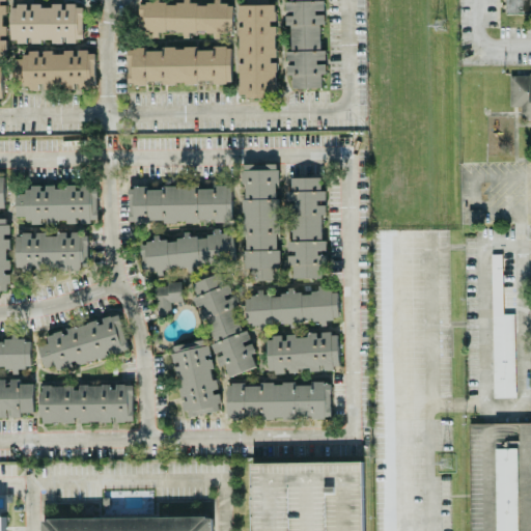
[(83,5),(63,5),(23,4),(23,0),(12,0),(14,1),(11,1),(9,42),(29,43),(29,44),(40,44),(40,38),(52,39),(52,44),(63,44),(63,42),(82,42),(83,5)]
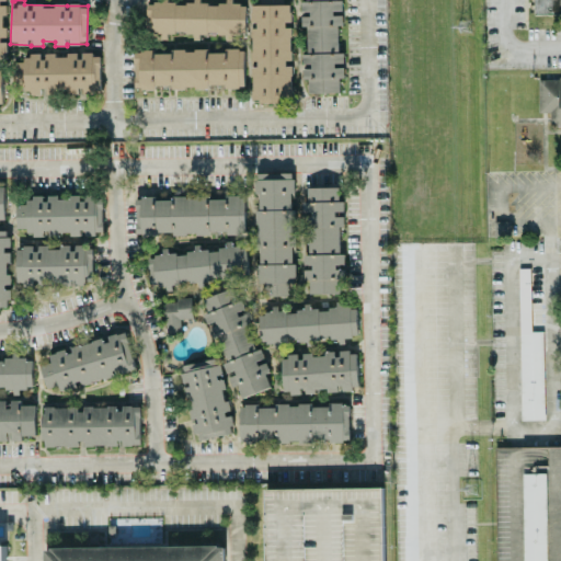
[(146,3),(147,34),(192,33),(193,41),(199,39),(199,34),(224,33),(225,41),(232,41),(232,34),(247,34),(244,4),(232,4),(231,0),(225,0),(225,4),(201,6),(201,1),(146,3)]
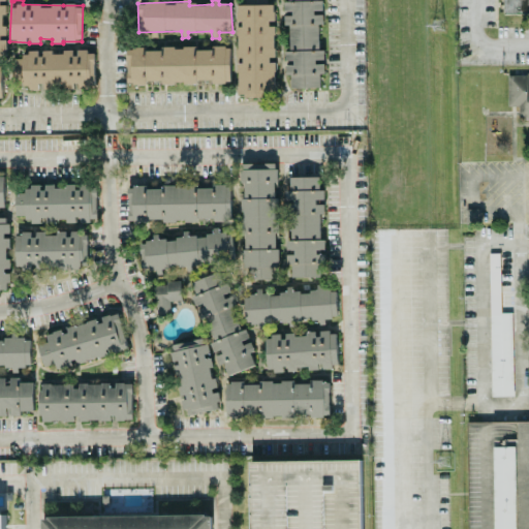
[(237,96),(275,96),(275,60),(274,24),(274,4),(266,4),(265,0),(246,0),(246,5),(236,5),(237,60),(237,96)]
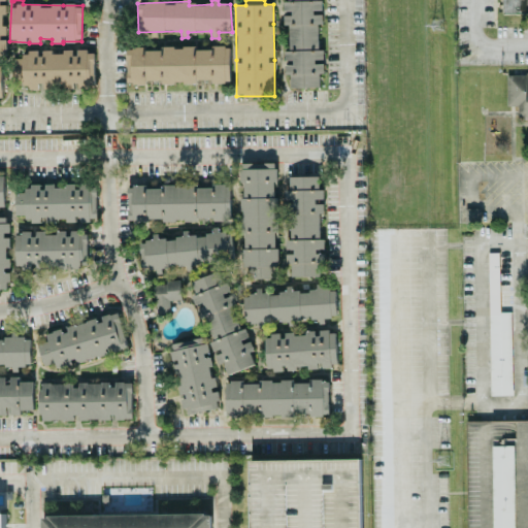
[(318,50),(317,25),(322,25),(322,1),(317,1),(316,0),(287,0),(288,1),(283,2),(283,10),(291,10),(291,15),(283,15),(283,26),(288,25),(289,51),(285,51),(286,66),(284,66),(285,75),(290,75),(290,88),(319,87),(319,74),(324,74),(323,50),(318,50)]
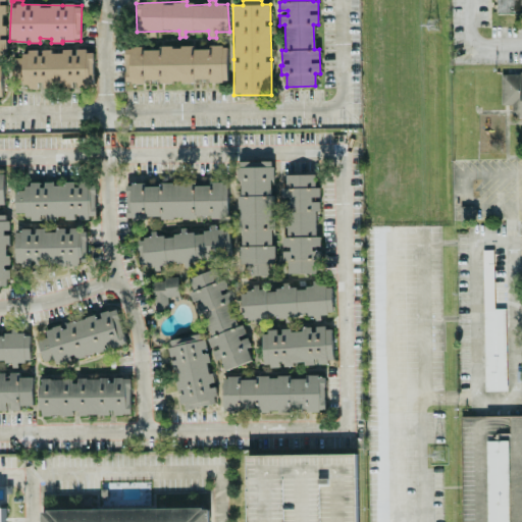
[(521,0),(494,0),(494,14),(521,13),(521,0)]
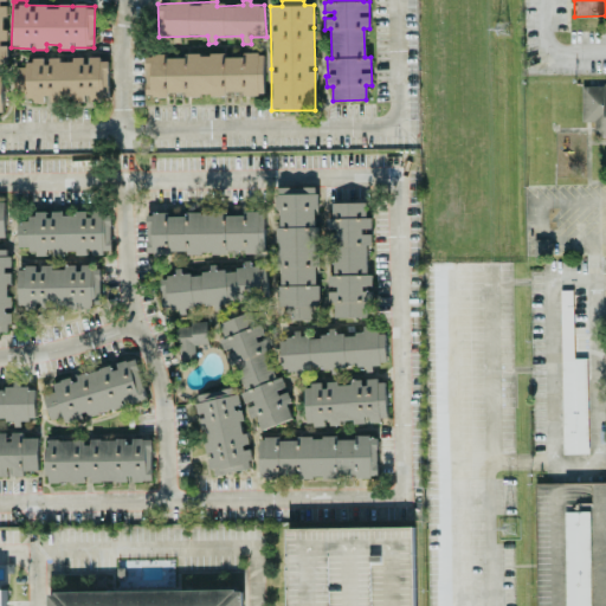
[(144,55),(144,97),(166,97),(166,92),(185,92),(185,96),(264,95),(264,55),(225,55),(182,55),(182,58),(166,59),(166,53),(144,55)]
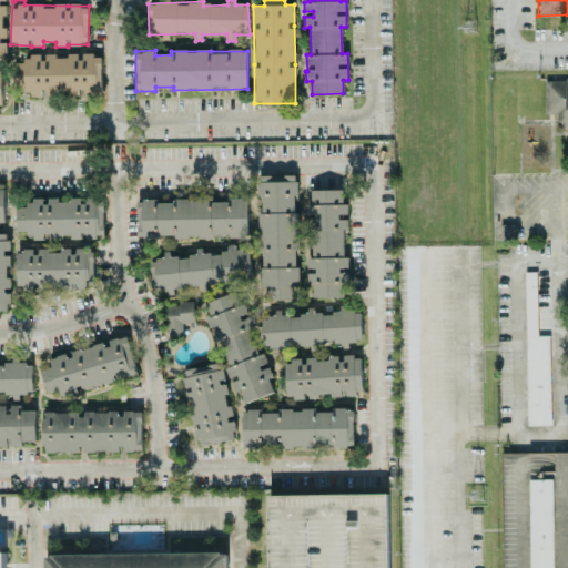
[(102,58),(93,58),(93,53),(81,53),(69,53),(69,58),(57,58),(57,56),(24,56),(24,63),(13,63),(13,85),(23,85),(23,95),(102,95),(102,58)]
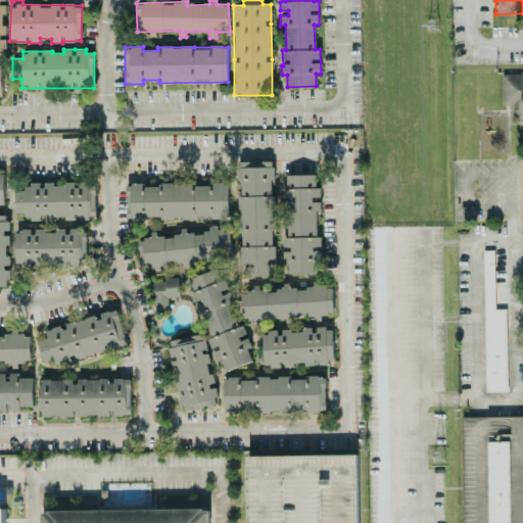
[(522,75),(501,76),(502,105),(512,104),(512,112),(521,112),(522,120),(522,75)]
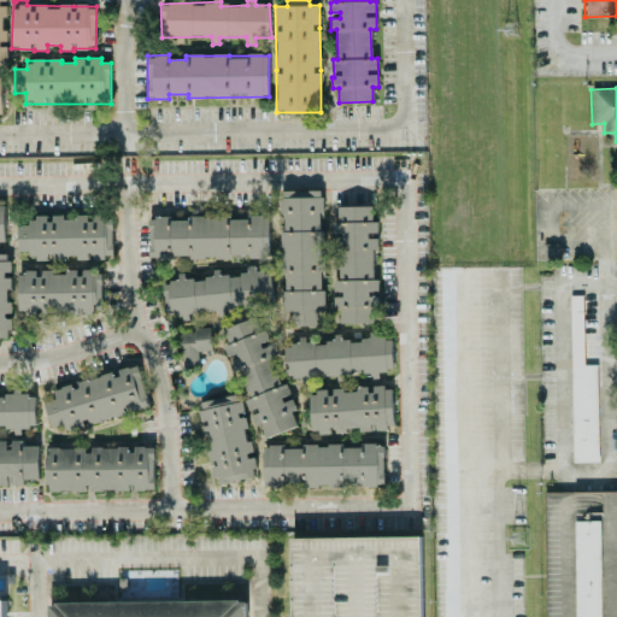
[(282,191),(282,310),(289,310),(289,325),(317,325),(317,310),(324,310),(324,292),(322,292),(323,212),(322,212),(322,192),(282,191)]
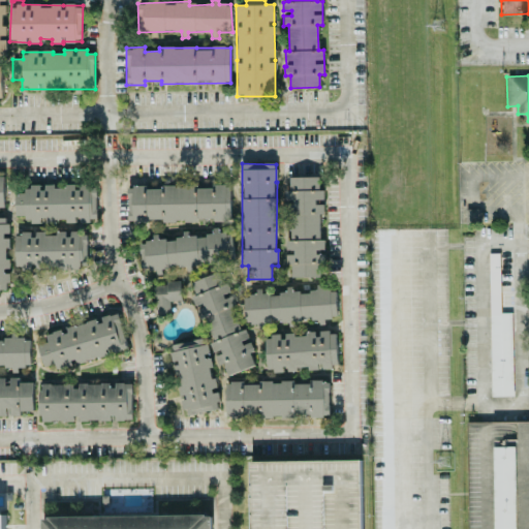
[(323,277),(324,240),(319,240),(319,214),(323,214),(323,190),(318,190),(318,177),(289,177),(289,190),(287,190),(287,240),(286,240),(286,266),(290,266),(290,277),(323,277)]
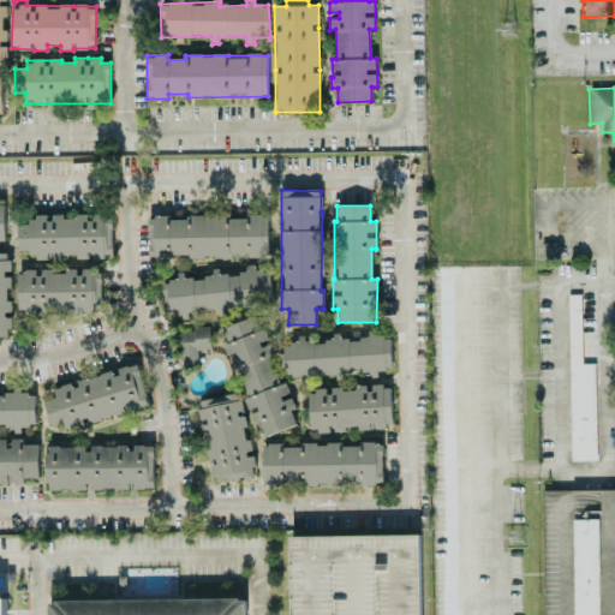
[(112,258),(112,216),(90,215),(90,216),(29,215),(29,224),(17,224),(16,251),(29,251),(29,258),(49,258),(49,260),(63,260),(63,255),(76,255),(76,258),(112,258)]
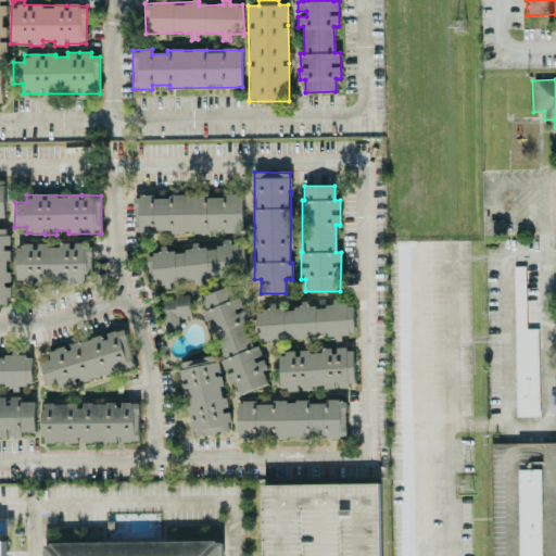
[(242,232),(242,196),(135,196),(135,232),(242,232)]
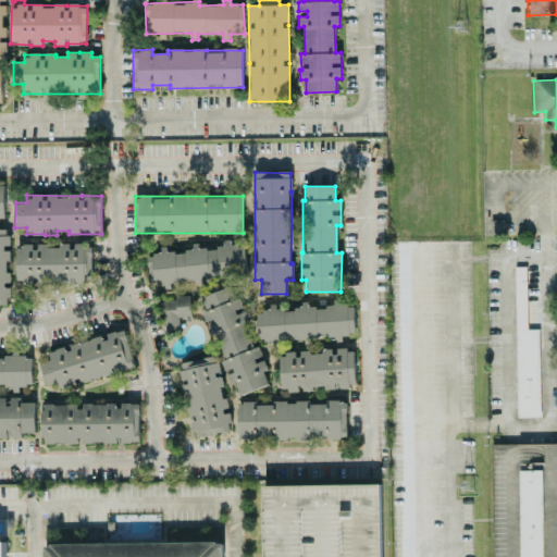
[(507,220),(491,220),(491,234),(506,235),(507,220)]
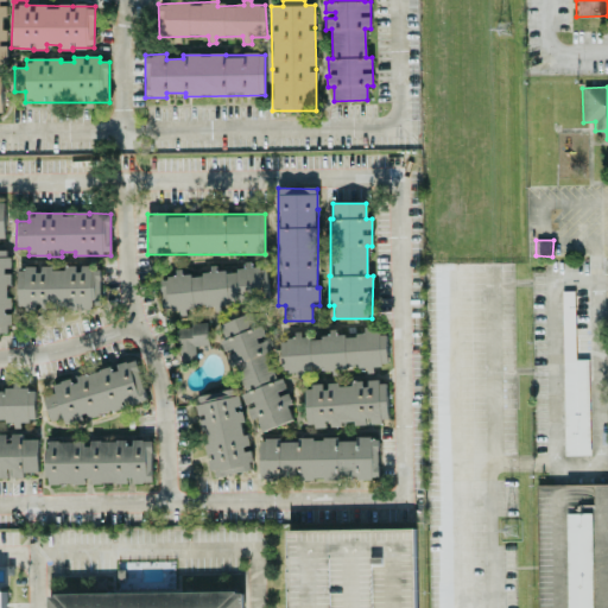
[(0,333),(11,333),(10,251),(0,249),(0,333)]
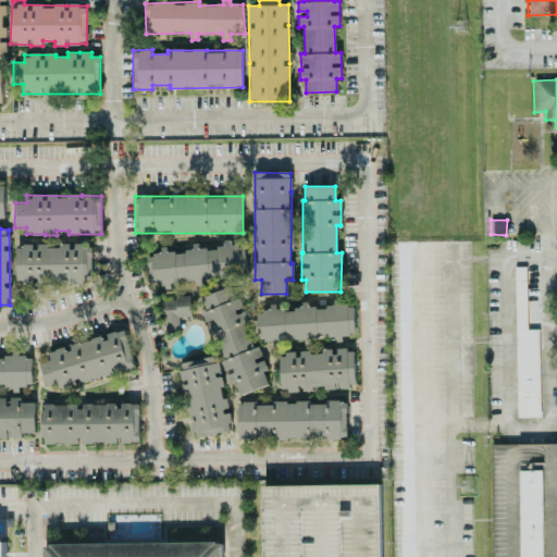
[(91,244),(35,245),(35,246),(16,246),(16,283),(36,283),(36,284),(93,284),(91,244)]
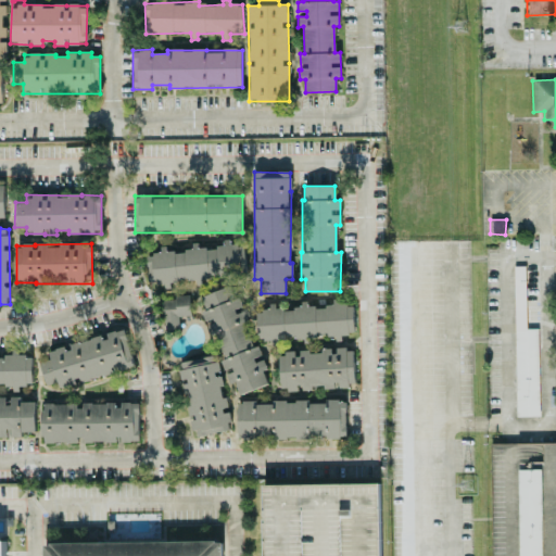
[(148,285),(209,279),(209,277),(245,274),(243,243),(191,248),(191,249),(159,252),(159,253),(146,254),(148,285)]
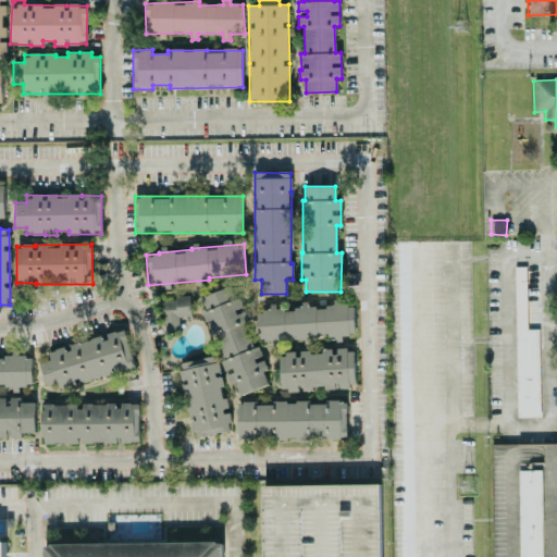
[(517,418),(541,417),(540,330),(527,330),(525,267),(515,267),(517,418)]
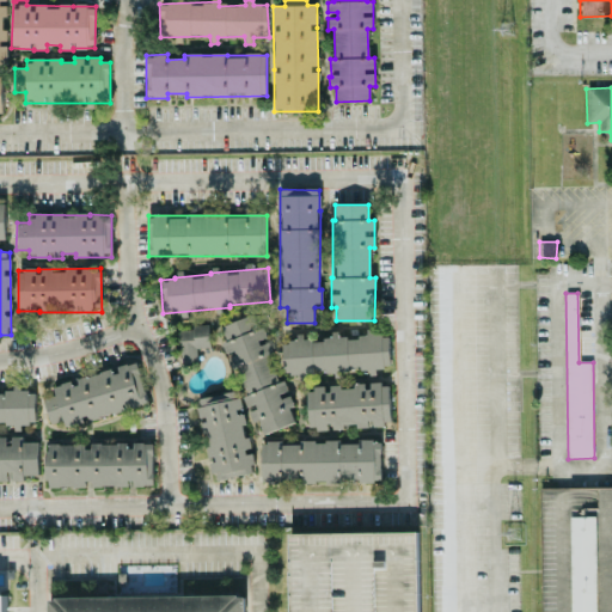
[(295,423),(289,408),(293,407),(285,379),(277,381),(269,354),(271,353),(258,313),(219,326),(233,369),(238,368),(246,396),(243,397),(252,423),(259,421),(263,434),(295,423)]
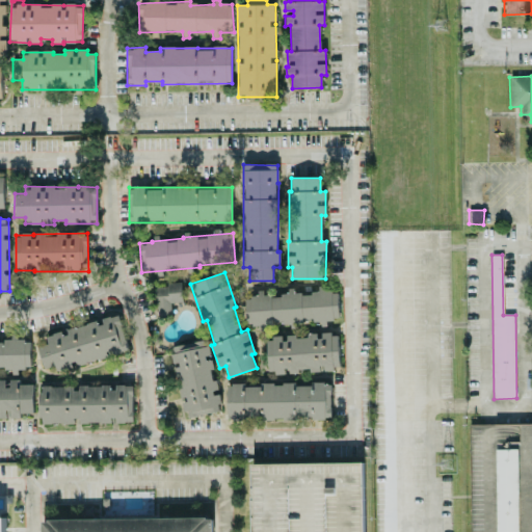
[(181,285),(155,286),(156,317),(171,317),(170,302),(182,302),(181,285)]
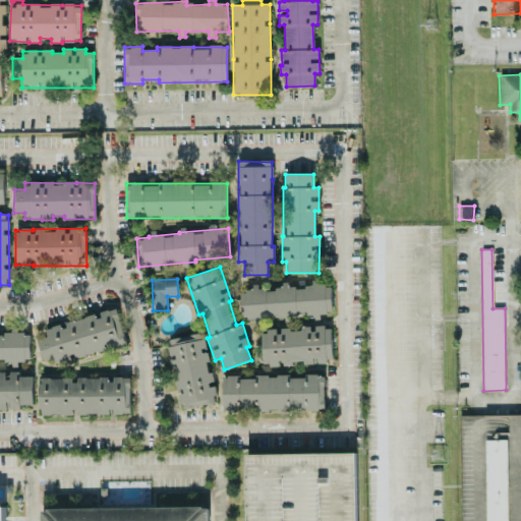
[(258,289),(258,288),(240,288),(241,319),(254,317),(254,321),(290,319),(290,317),(320,315),(320,313),(332,312),(331,285),(319,286),(317,280),(310,281),(311,287),(258,289)]
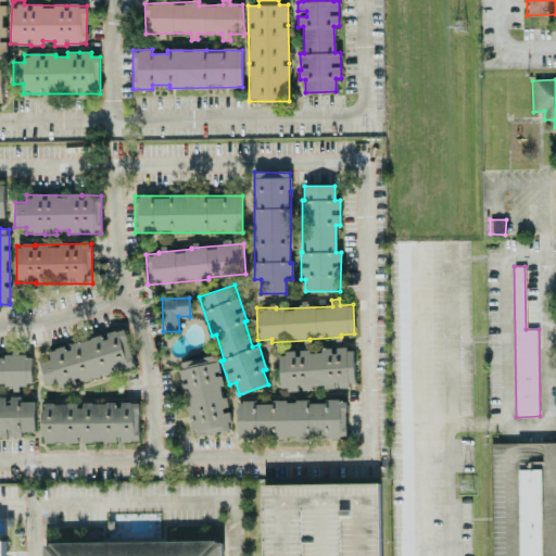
[(135,366),(125,328),(108,332),(108,339),(97,338),(71,344),(65,346),(48,351),(50,361),(39,363),(45,386),(65,387),(74,384),(79,382),(111,375),(111,368),(124,369),(135,366)]
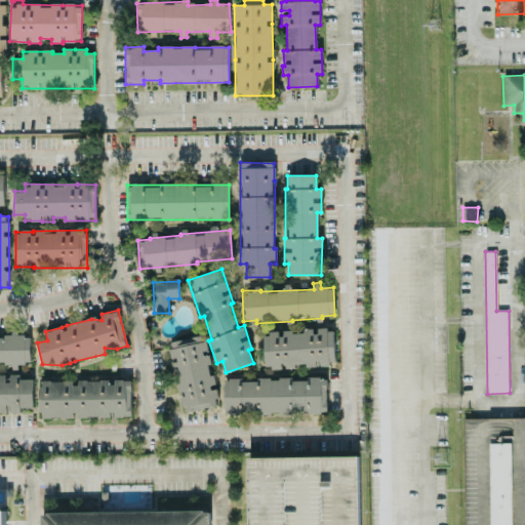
[(264,333),(265,369),(295,368),(295,364),(307,363),(307,366),(335,365),(333,328),(304,330),(304,331),(264,333)]
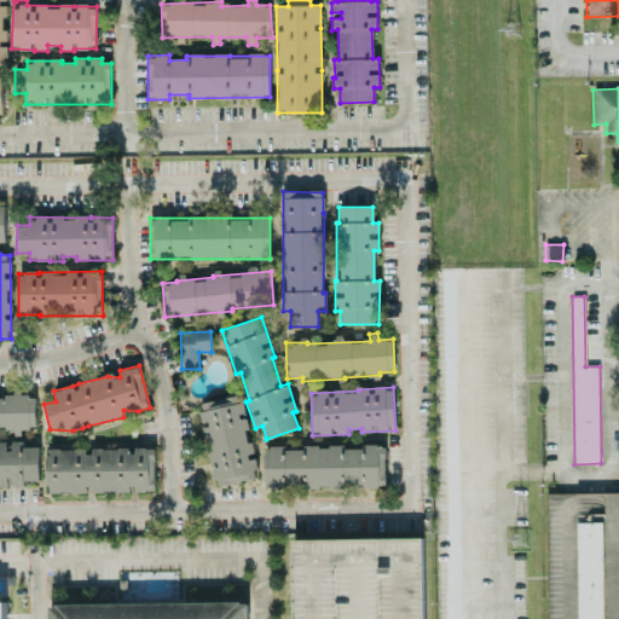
[(0,431),(21,431),(21,428),(36,428),(35,395),(21,397),(21,395),(0,394),(0,431)]
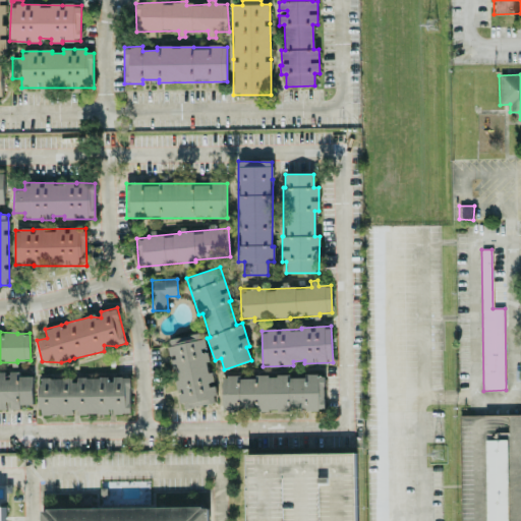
[(181,409),(217,403),(204,333),(167,340),(170,359),(172,358),(181,409)]
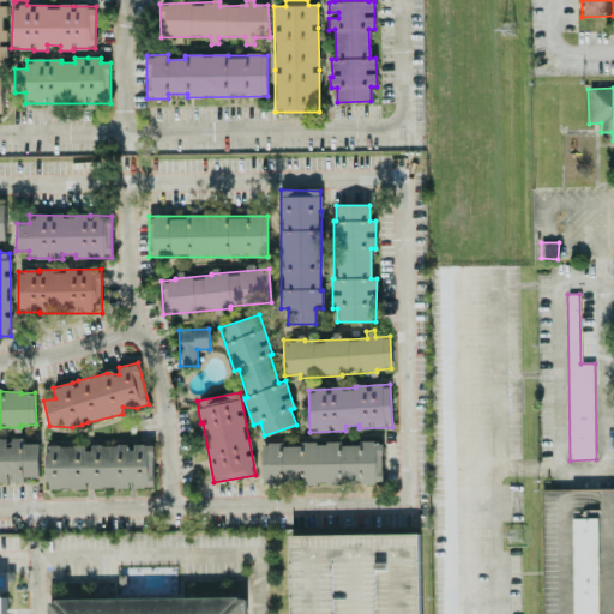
[(38,444),(36,444),(18,438),(10,439),(10,438),(0,438),(0,482),(7,483),(6,474),(13,474),(13,483),(24,483),(25,477),(38,477),(38,444)]
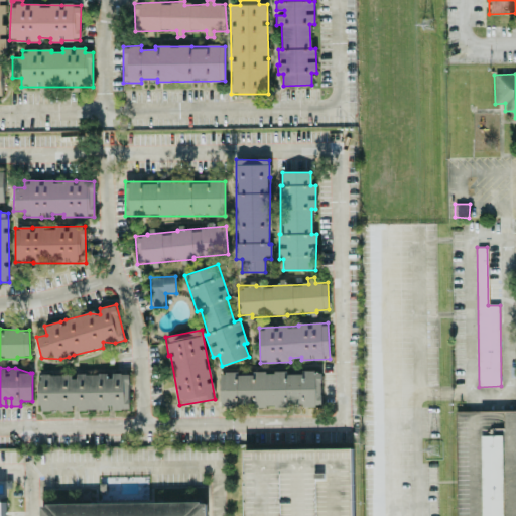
[(320,371),(220,374),(221,408),(321,405),(320,371)]
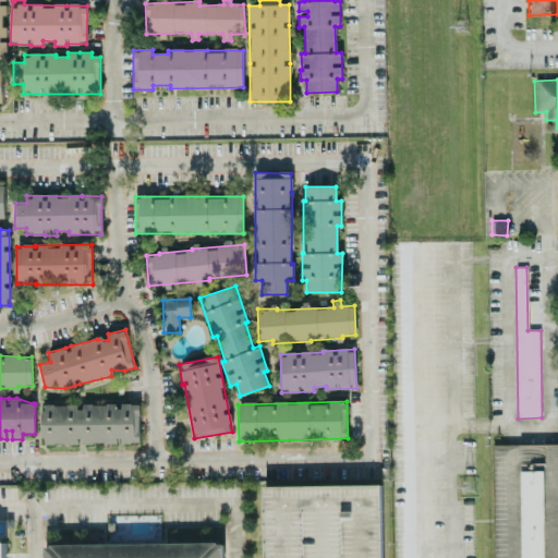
[(41,445),(80,445),(80,444),(118,444),(140,444),(140,404),(119,404),(80,404),(80,405),(41,405),(41,445)]
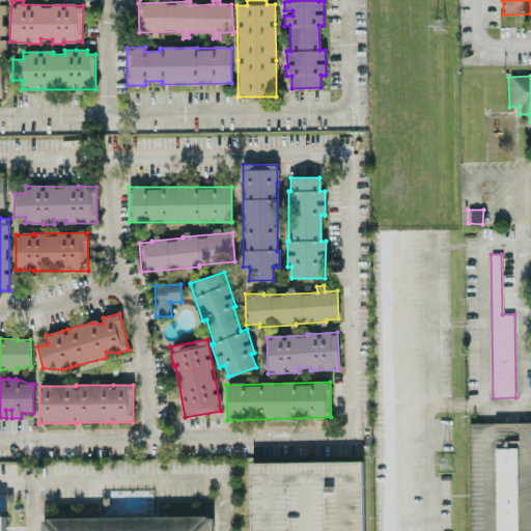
[(518,530),(518,448),(496,448),(496,530),(518,530)]
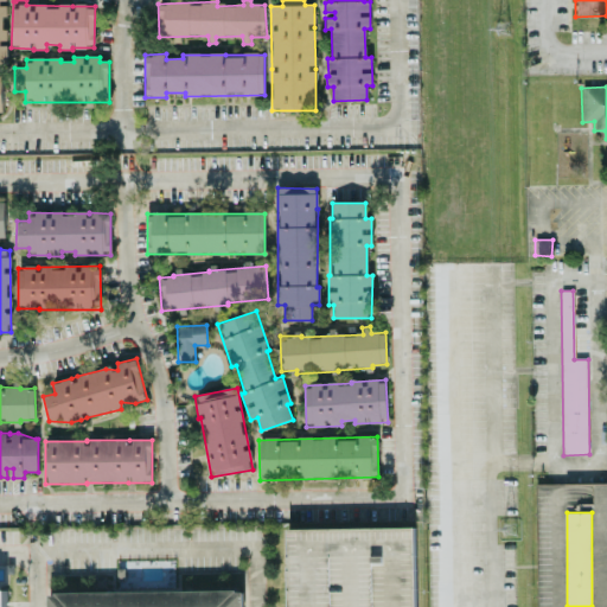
[(287,530),(288,606),(415,606),(414,528),(287,530)]
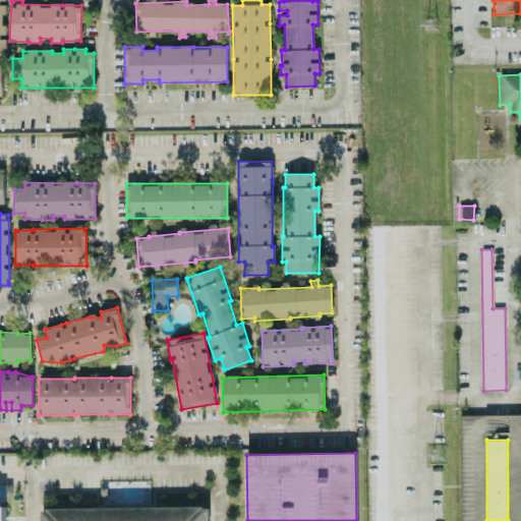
[(208,520),(209,508),(42,509),(41,520),(208,520)]
